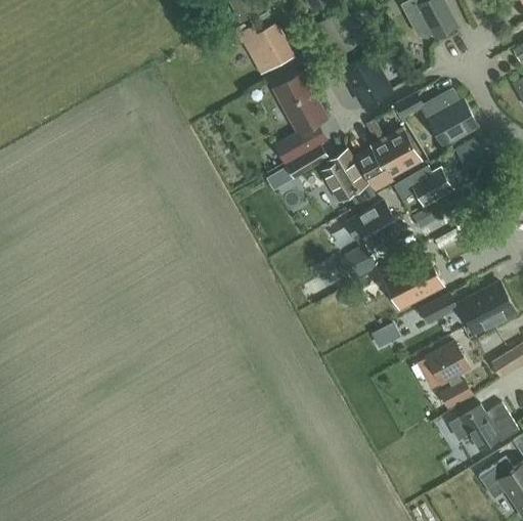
[(229,0),(242,22),(265,8),(260,0),(229,0)]
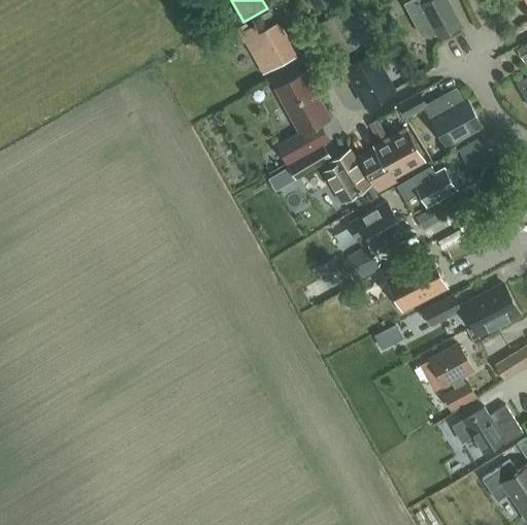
[(308,0),(315,9),(331,0),(308,0)]
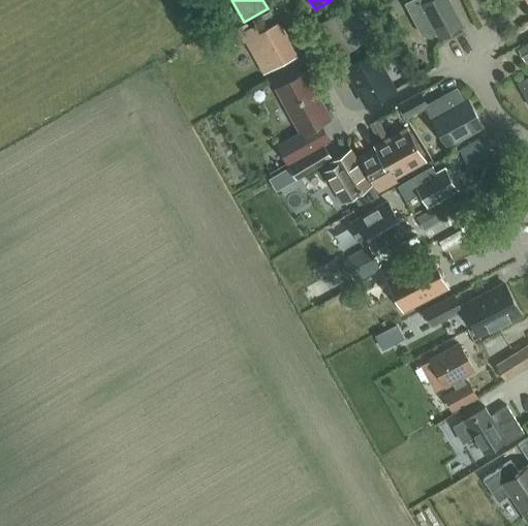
[(461,28),(446,0),(434,0),(424,5),(421,0),(416,0),(406,6),(423,37),(431,39),(438,35),(440,39),(461,28)]
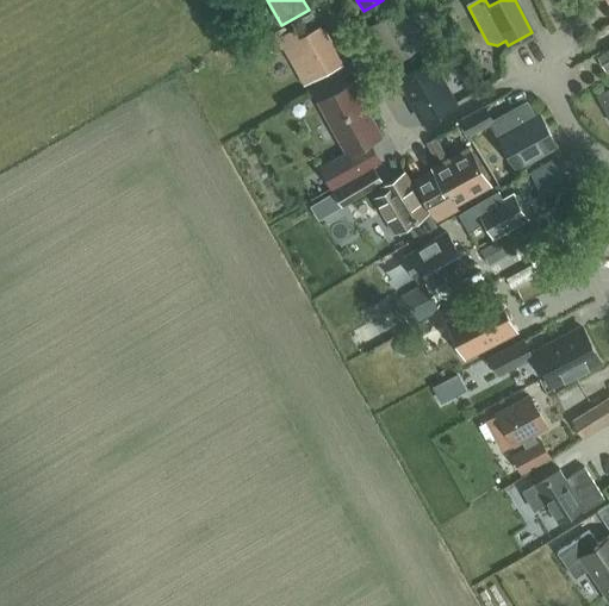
[(408,23),(402,13),(374,29),(395,64),(422,49),(422,48),(430,43),(416,18),(408,23)]
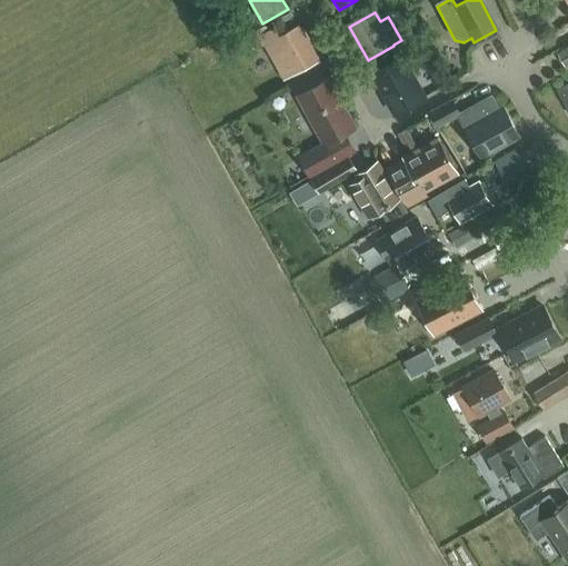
[(319,63),(299,27),(279,38),(275,29),(258,39),(262,47),(265,46),(285,82),(319,63)]
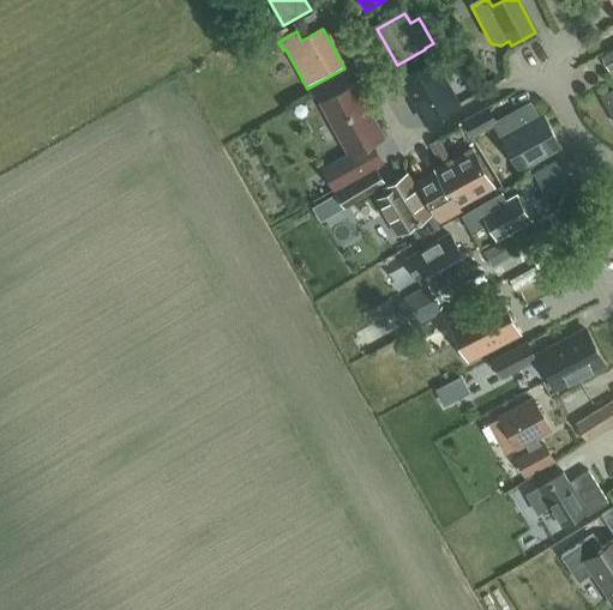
[(440,55),(451,76),(474,64),(462,42),(440,55)]
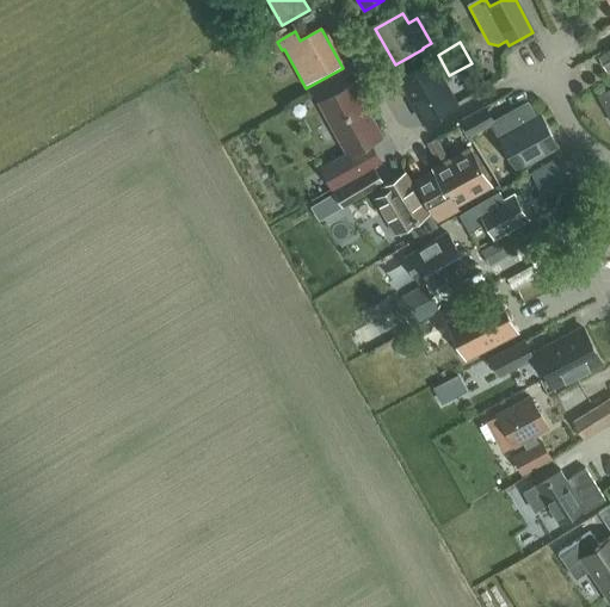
[(607,73),(609,70),(609,53),(599,59),(607,73)]
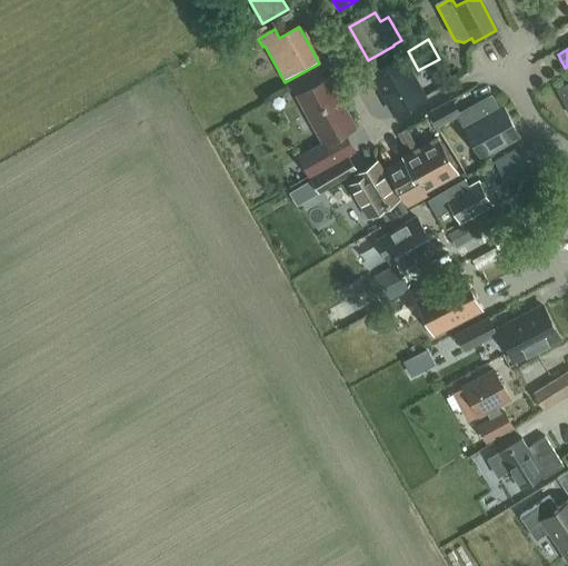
[(372,76),(395,115),(425,98),(402,59),(372,76)]
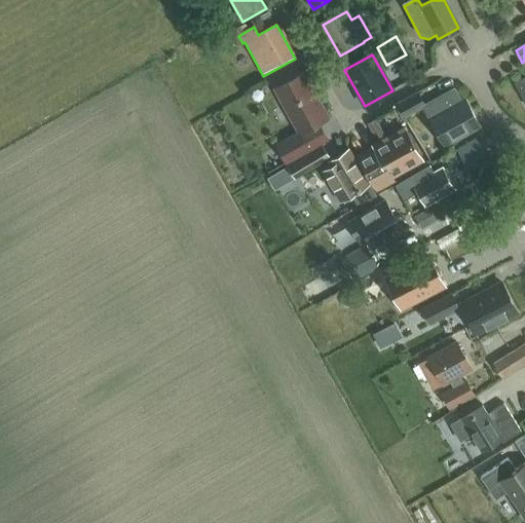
[(289,165),(291,165),(329,141),(319,125),(329,119),(303,74),(274,90),(300,136),(278,149),(289,165)]
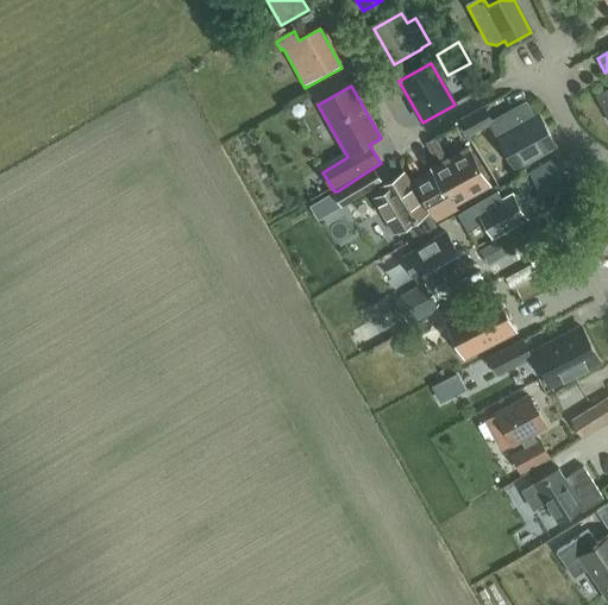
[(534,119),(527,105),(493,125),(484,109),(462,123),(470,138),(491,126),(516,170),(557,149),(539,117),(534,119)]
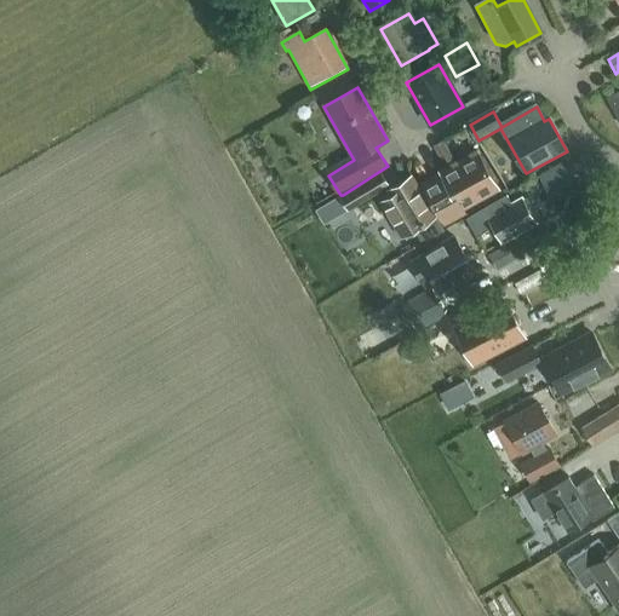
[(445,143),(434,149),(445,166),(454,160),(445,143)]
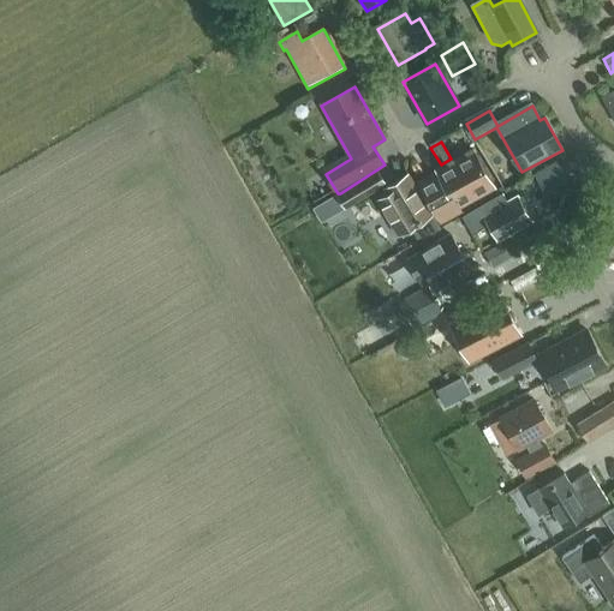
[(440,175),(422,185),(442,222),(462,213),(459,208),(495,187),(476,154),(439,174),(440,175)]
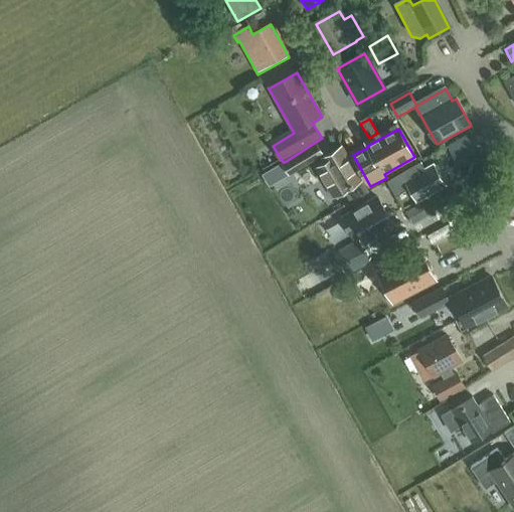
[(460,166),(483,154),(473,136),(450,149),(460,166)]
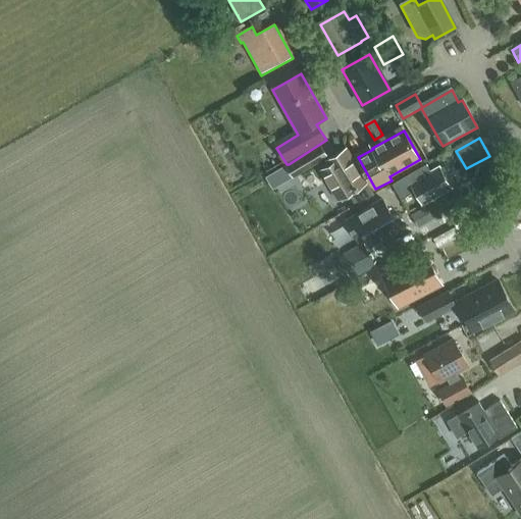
[(329,158),(321,145),(287,165),(295,179),(329,158)]
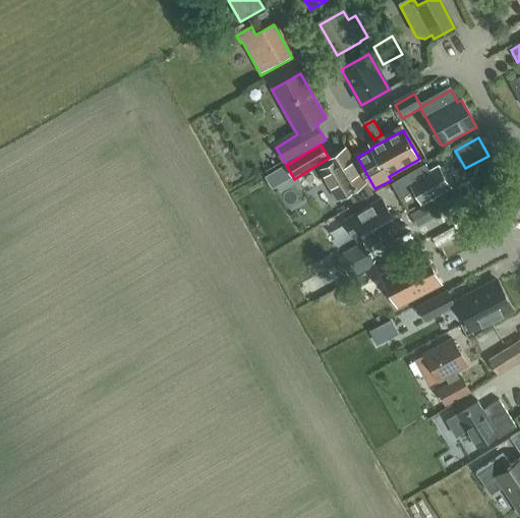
[(341,200),(350,194),(366,183),(344,152),(328,163),(331,167),(323,173),(341,200)]
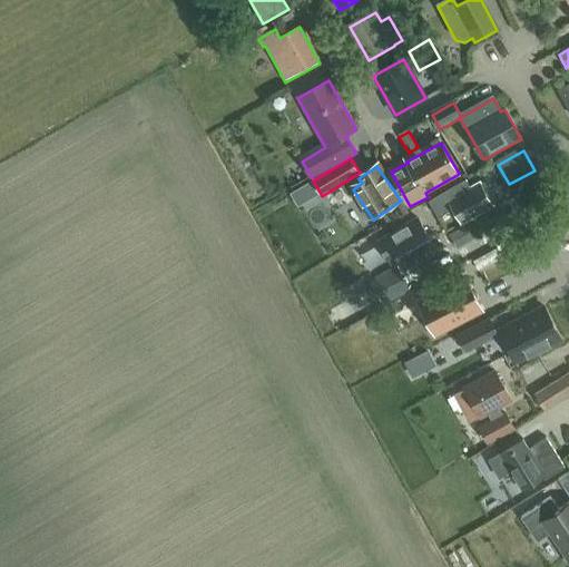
[(463,194),(459,184),(428,203),(437,217),(451,207),(460,224),(492,206),(480,184),(463,194)]
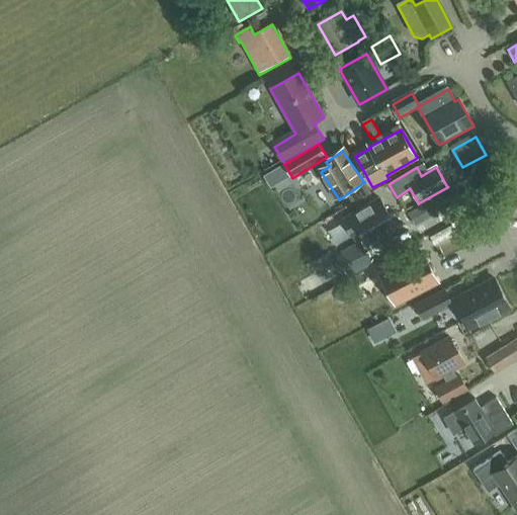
[(379,200),(351,218),(353,221),(349,224),(348,227),(355,239),(358,240),(363,237),(363,238),(392,221),(379,200)]
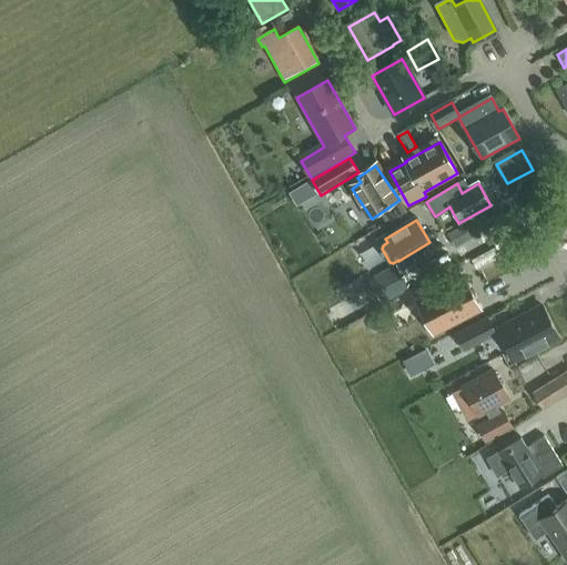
[(375,278),(388,303),(409,291),(395,266),(375,278)]
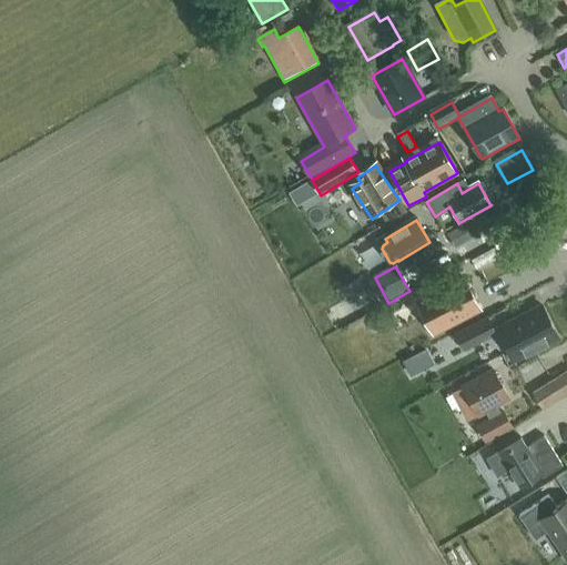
[(441,331),(467,318),(455,294),(421,311),(429,330),(438,326),(441,331)]
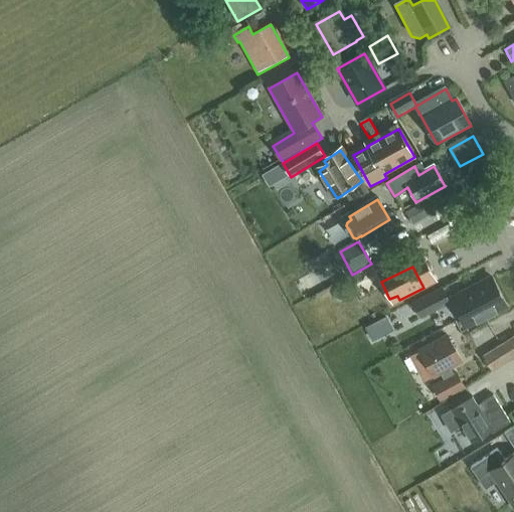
[(478,324),(507,309),(492,280),(463,295),(478,324)]
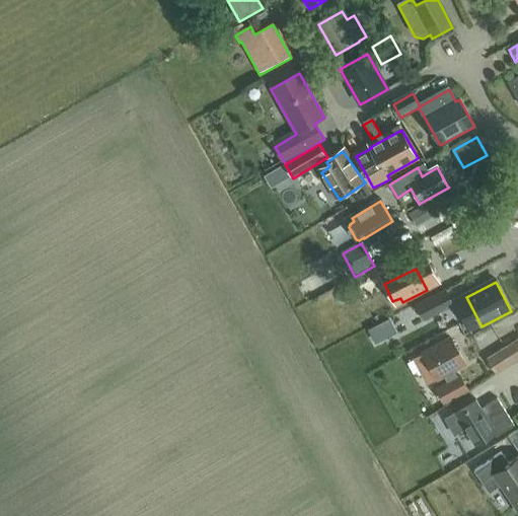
[(425,323),(455,307),(446,291),(416,306),(425,323)]
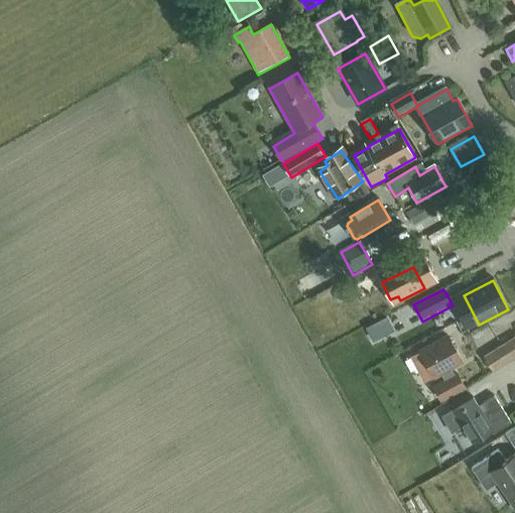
[(456,378),(452,370),(463,364),(448,339),(422,353),(436,378),(443,374),(447,382),(435,388),(443,401),(465,389),(458,376),(456,378)]
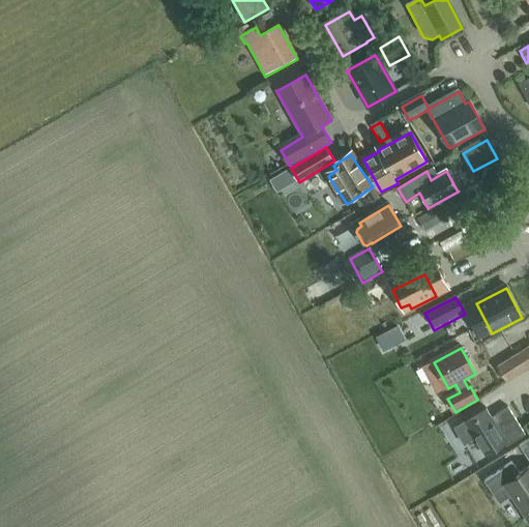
[(507,382),(528,369),(528,349),(498,369),(507,382)]
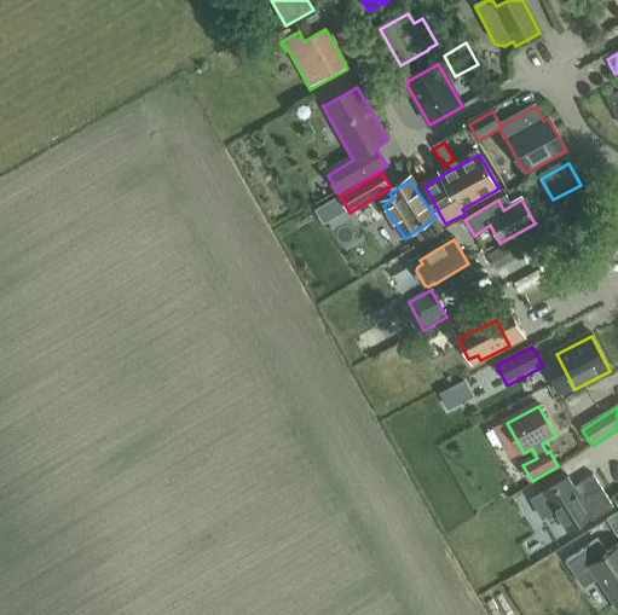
[(602,481),(617,473),(617,470),(611,460),(595,470),(602,481)]
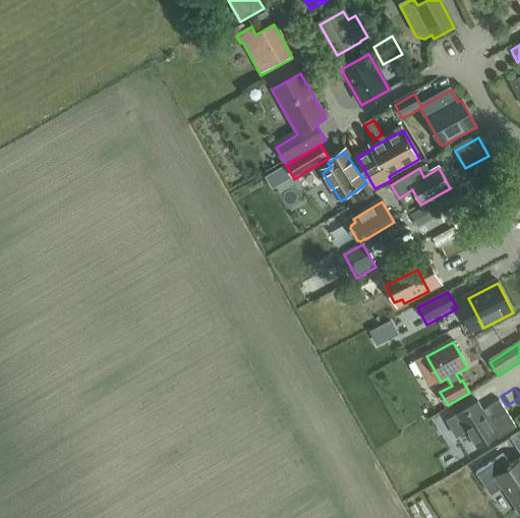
[(517,432),(499,402),(483,411),(478,402),(449,420),(458,436),(467,430),(477,447),(498,435),(502,441),(517,432)]
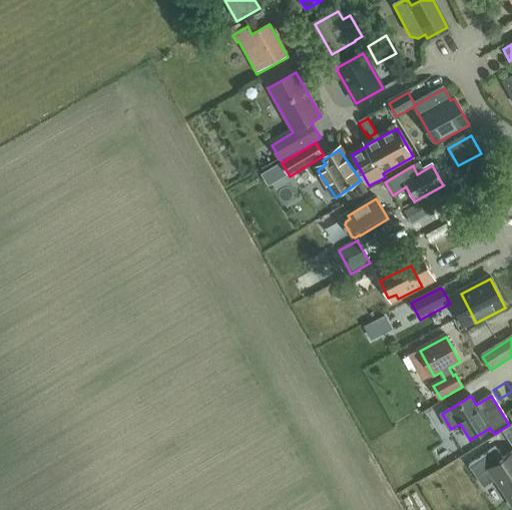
[(511,426),(508,429),(503,433),(511,445),(511,453),(502,460),(495,449),(469,467),(485,490),(496,483),(511,506),(511,426)]
